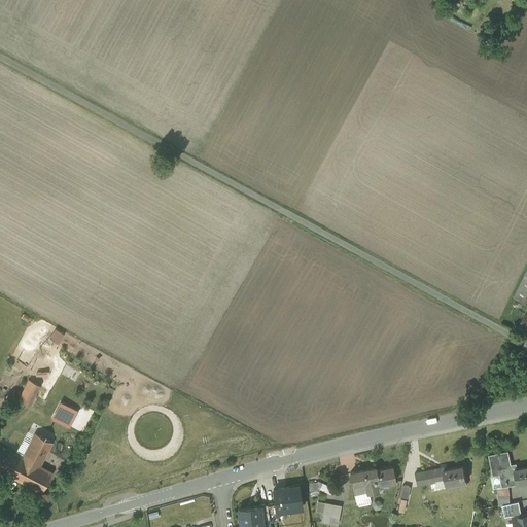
[(526,272),(515,295),(526,302),(526,272)]
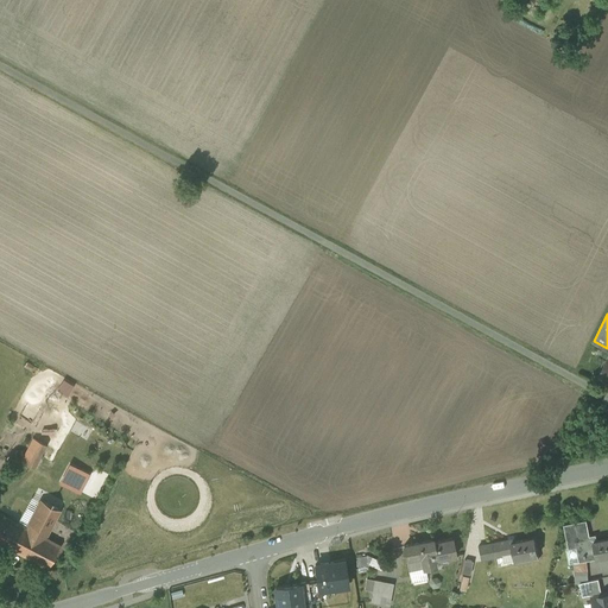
[(607,359),(597,379),(607,385),(607,359)]
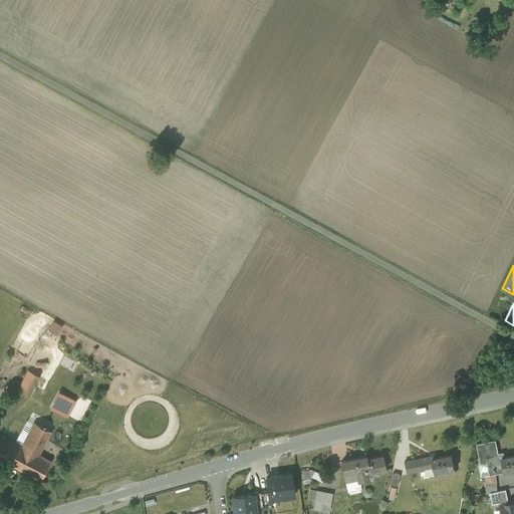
[(28,370),(18,391),(29,397),(39,376),(28,370)]
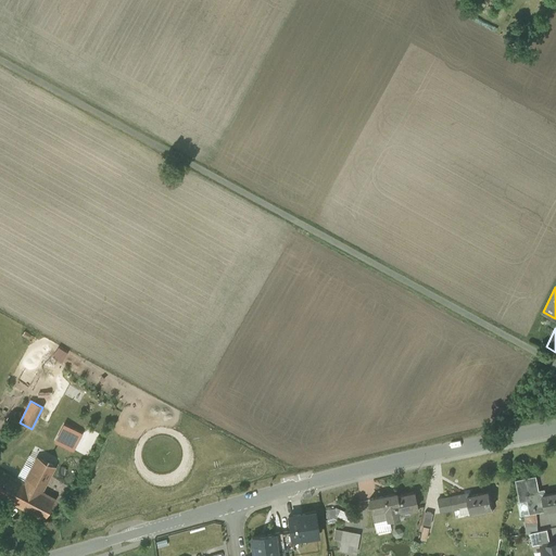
[(79,433),(58,422),(49,438),(72,450),(79,433)]
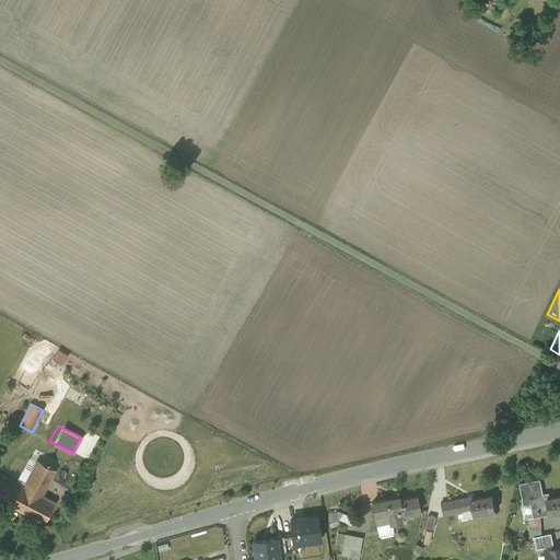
[(55,469),(37,461),(24,486),(42,494),(55,469)]
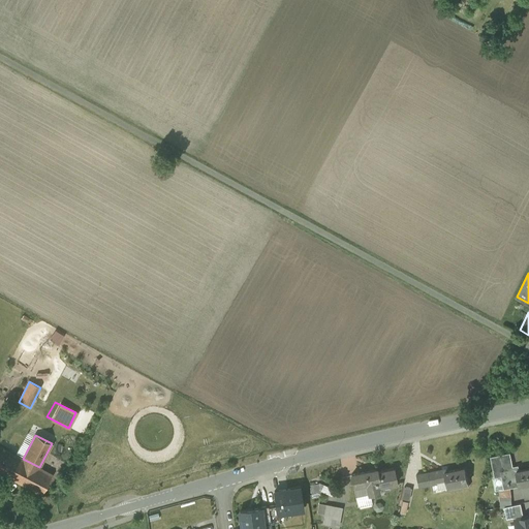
[(23,459),(0,446),(0,472),(41,494),(52,474),(39,467),(23,459)]
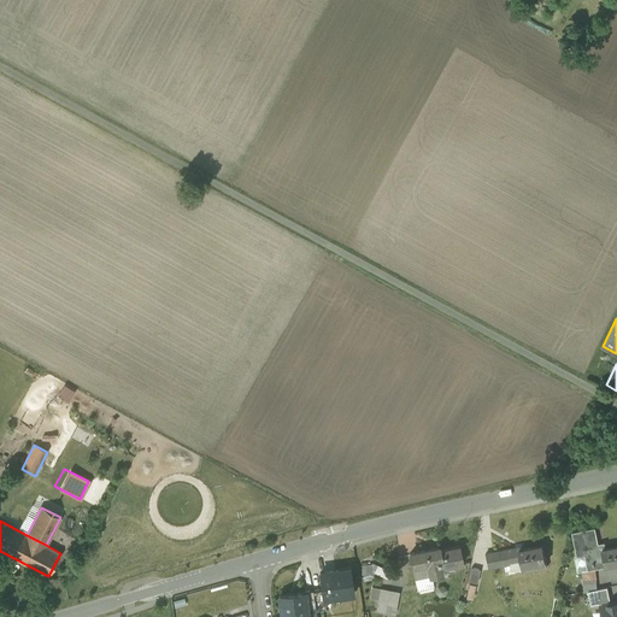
[(599,547),(595,528),(573,533),(577,557),(586,556),(588,571),(616,564),(616,546),(606,550),(605,546),(599,547)]
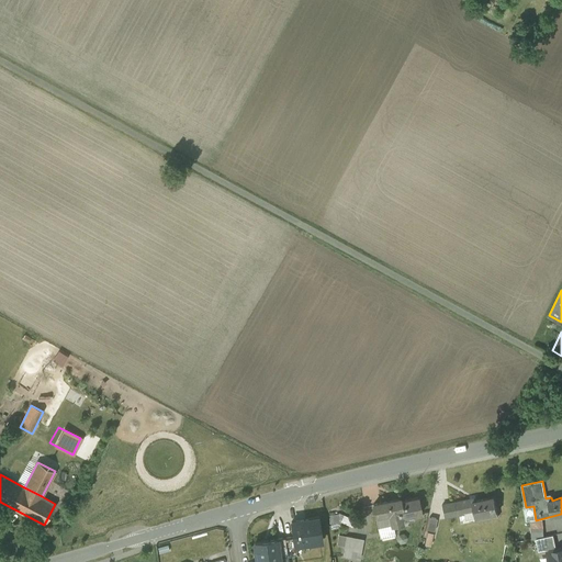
[(400,498),(373,504),(375,516),(390,514),(392,525),(393,525),(403,523),(402,518),(422,514),(418,497),(401,502),(400,498)]
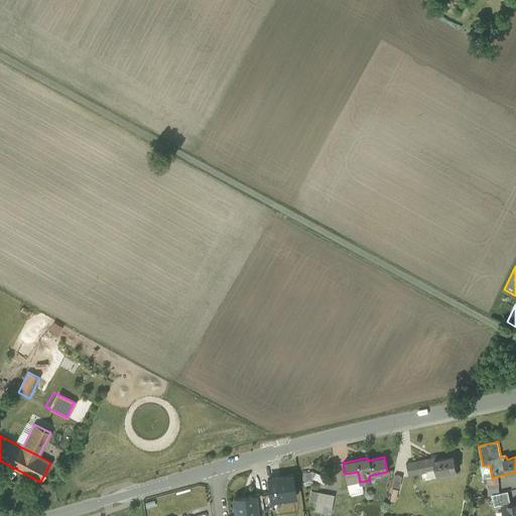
[(437,460),(434,461),(436,469),(427,471),(428,477),(437,475),(438,479),(458,475),(454,457),(437,460)]
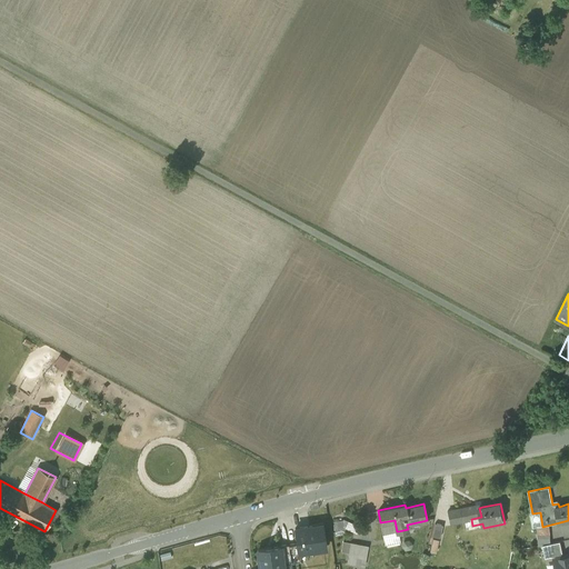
[(481,505),(462,508),(465,520),(471,519),(481,517),(479,508),(482,507),(481,505)]
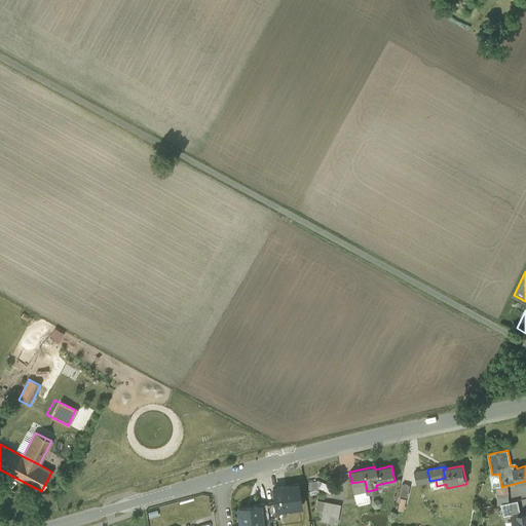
[(427,470),(414,473),(416,484),(429,481),(427,470)]
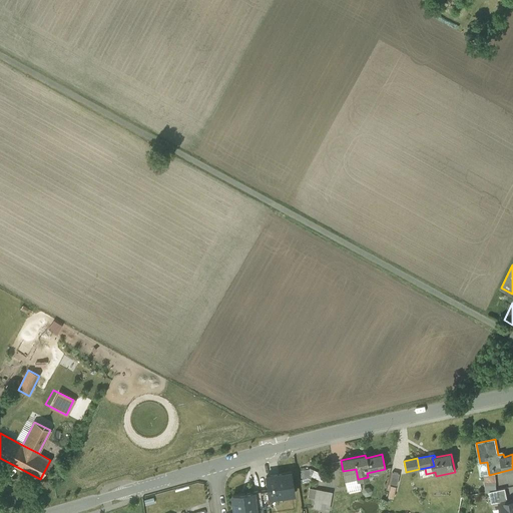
[(356,469),(343,471),(345,482),(346,482),(358,479),(356,469)]
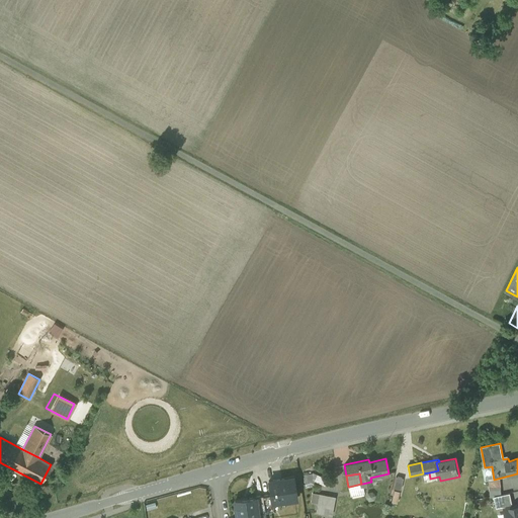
[(327,480),(317,475),(315,481),(324,485),(327,480)]
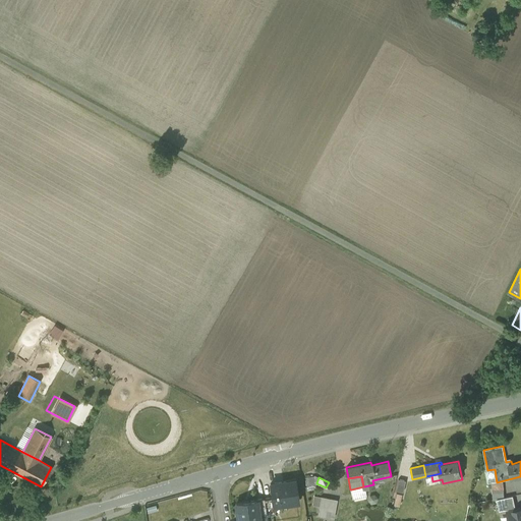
[(405,481),(398,479),(396,491),(403,493),(405,481)]
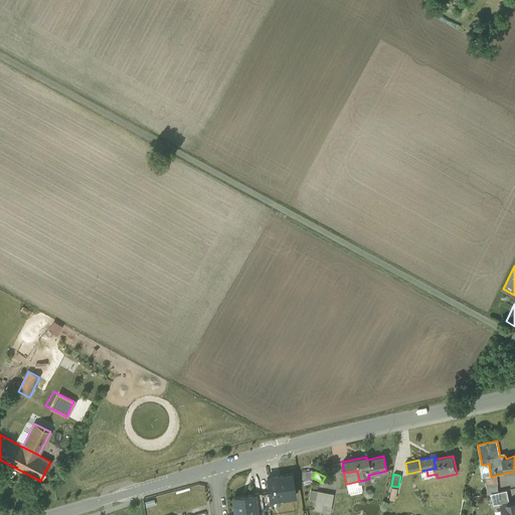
[(292,475),(267,478),(269,491),(270,499),(271,499),(295,495),(292,475)]
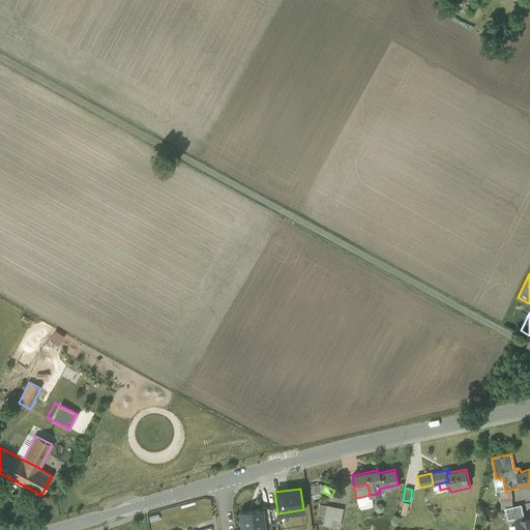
[(505,491),(500,491),(501,502),(512,502),(512,501),(511,490),(505,491)]
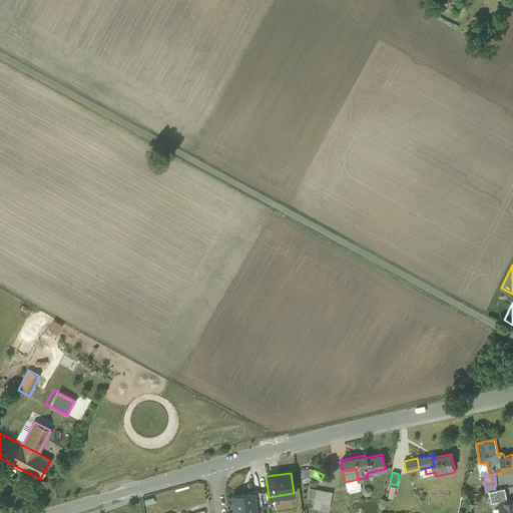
[(358,479),(346,482),(348,491),(361,489),(359,479),(358,479)]
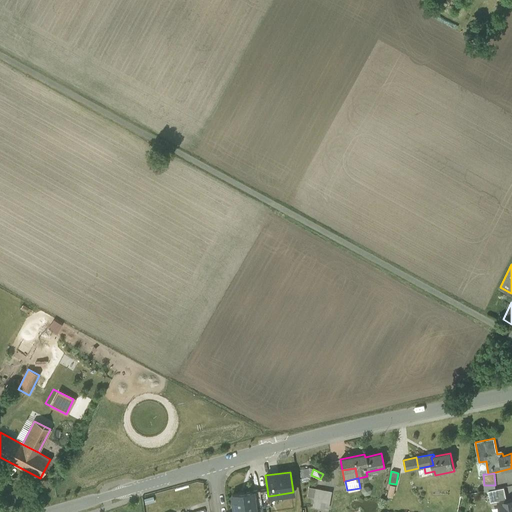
[(395,486),(389,485),(387,497),(392,498),(395,486)]
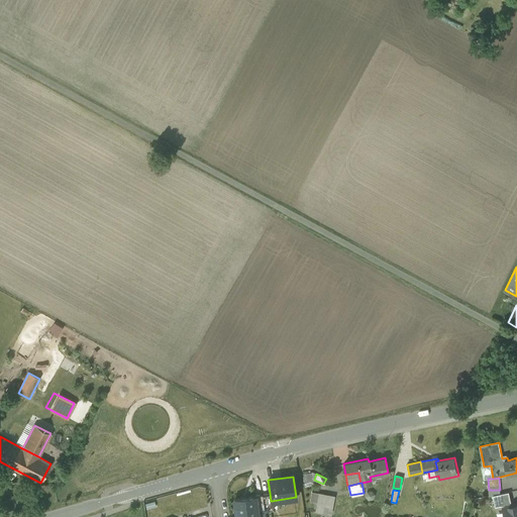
[(270,493),(262,494),(265,512),(273,511),(272,501),(271,501),(270,493)]
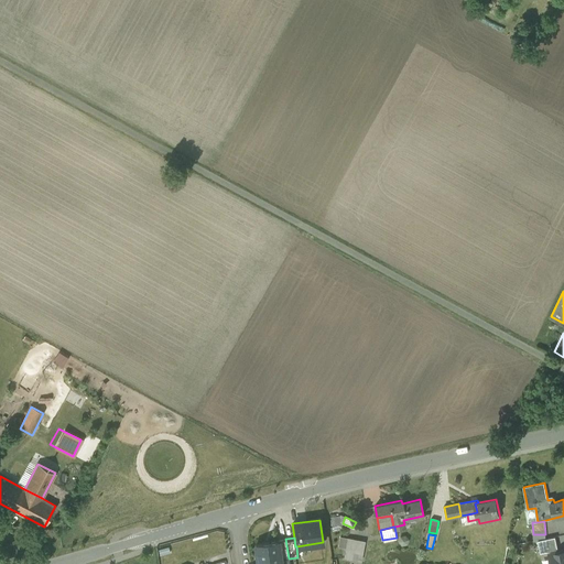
[(346,549),(348,539),(340,538),(338,548),(346,549)]
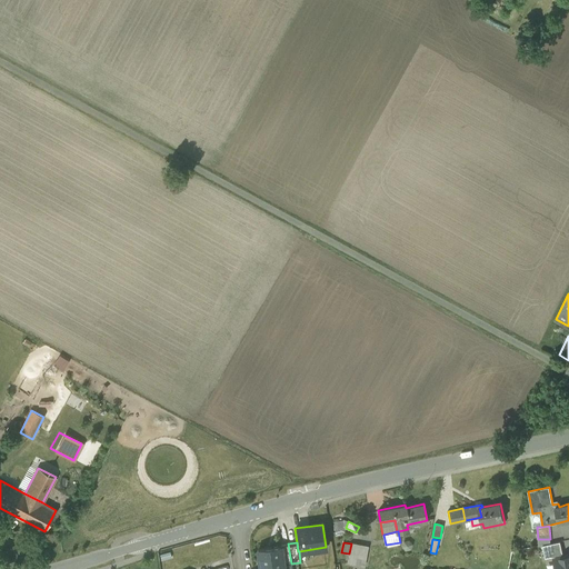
[(560,542),(550,543),(543,546),(546,558),(563,555),(560,542)]
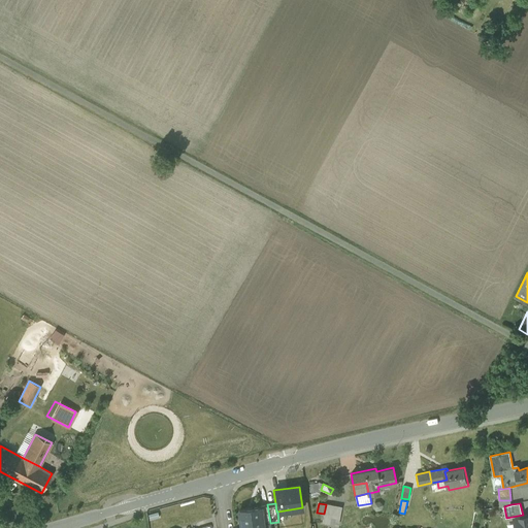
[(270,523),(267,504),(260,506),(263,524),(270,523)]
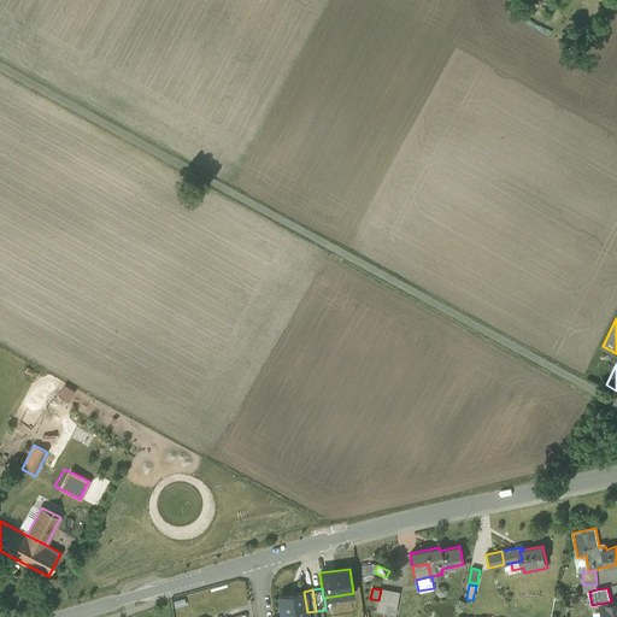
[(399,593),(381,589),(378,600),(377,611),(393,613),(395,606),(397,606),(399,593)]
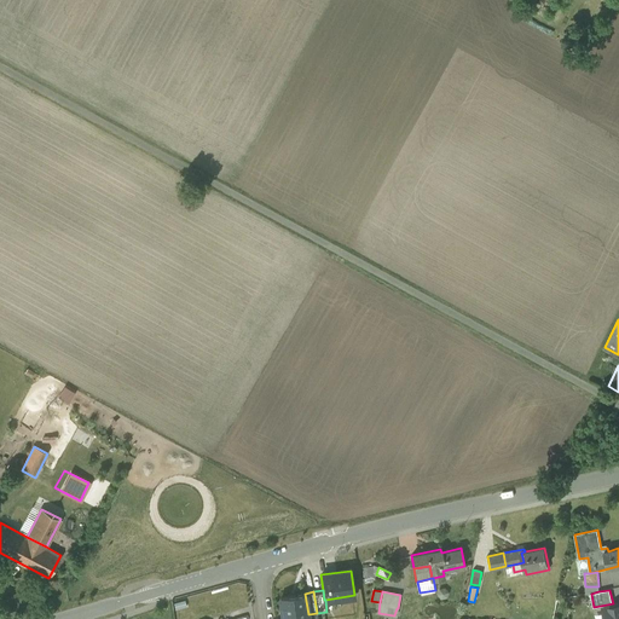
[(305,594),(281,597),(283,618),(308,618),(308,614),(305,594)]
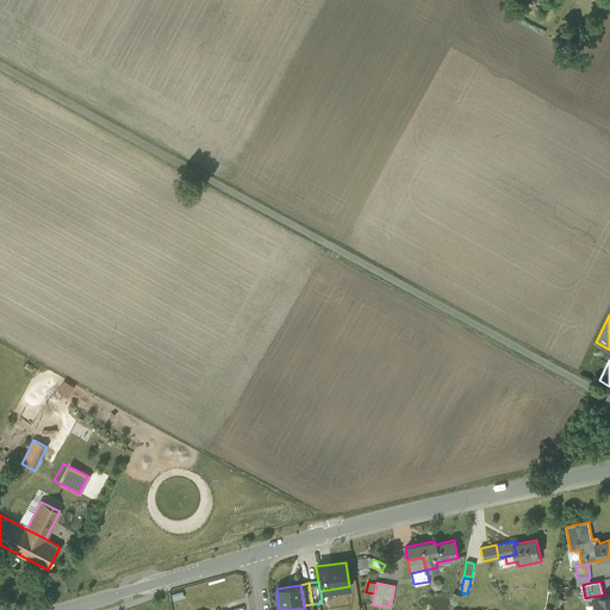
[(609,609),(609,596),(595,599),(596,609),(609,609)]
